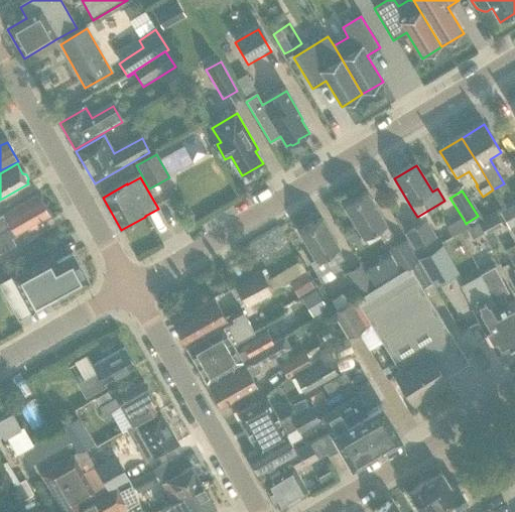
[(385,243),(393,238),(386,226),(368,195),(345,208),(364,239),(377,231),(385,243)]
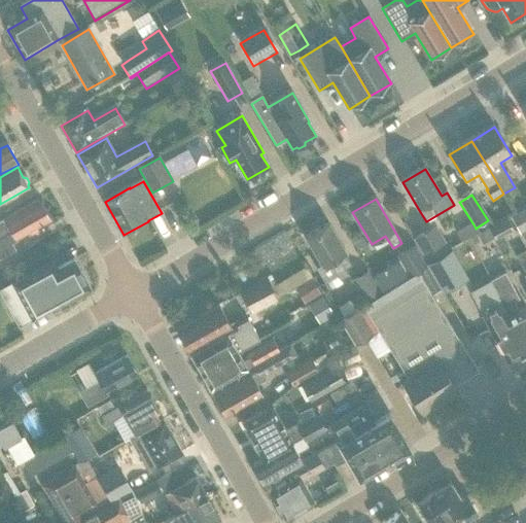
[(19,243),(16,240),(50,220),(40,201),(0,223),(0,260),(16,252),(13,246),(19,243)]
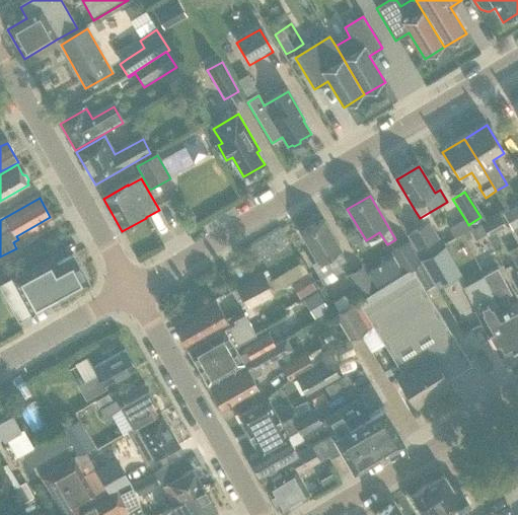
[(517,208),(504,216),(512,232),(517,228),(517,208)]
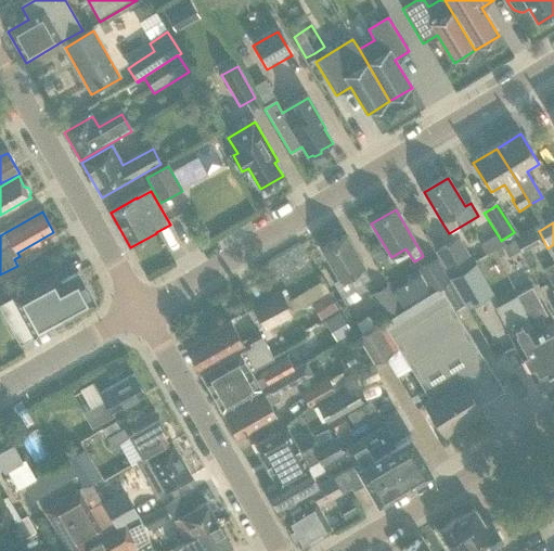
[(542,245),(544,244),(538,231),(516,243),(520,253),(523,256),(542,246),(542,245)]
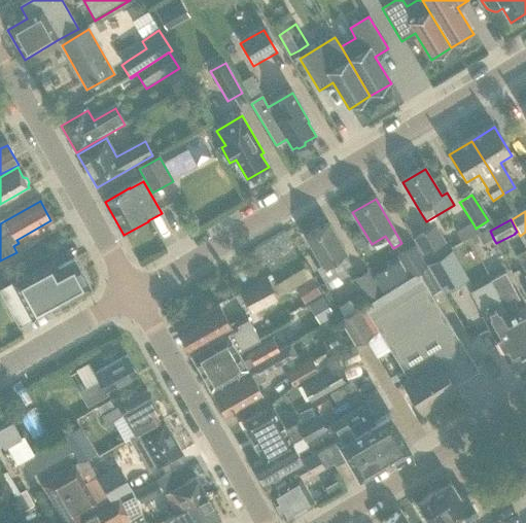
[(481,235),(477,228),(476,229),(474,224),(457,235),(463,245),(479,237),(481,235)]
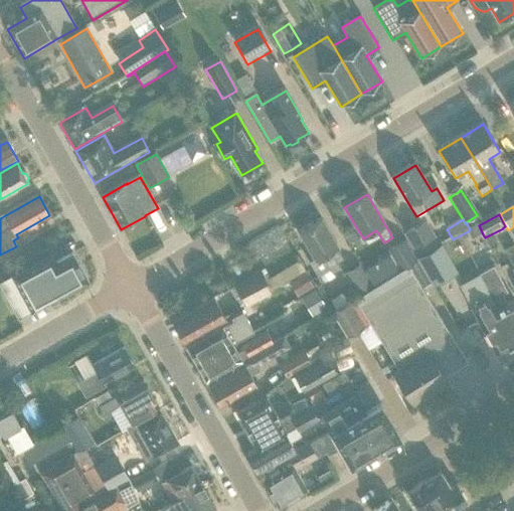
[(337,265),(343,261),(337,249),(338,248),(322,220),(300,234),(316,261),(310,264),(319,278),(331,271),(333,275),(341,270),(337,265)]
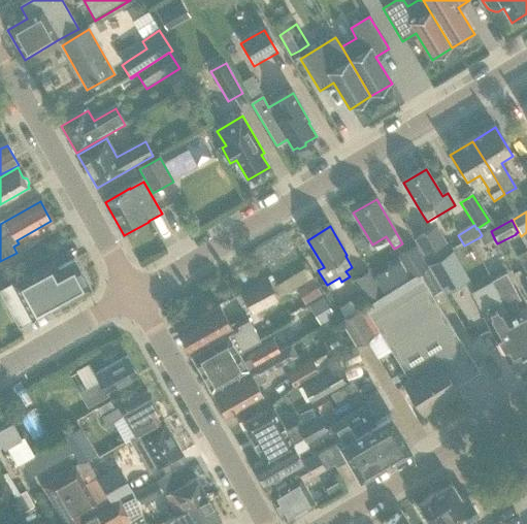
[(451,251),(437,228),(414,241),(427,265),(451,251)]
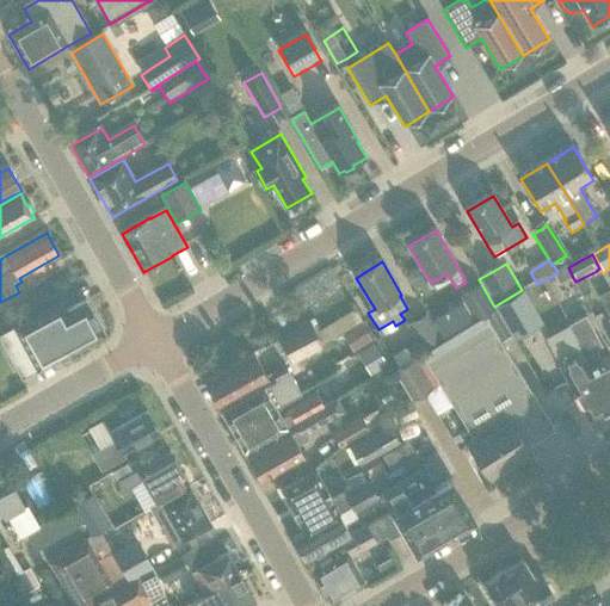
[(558,272),(555,274),(561,285),(573,278),(568,267),(558,272)]
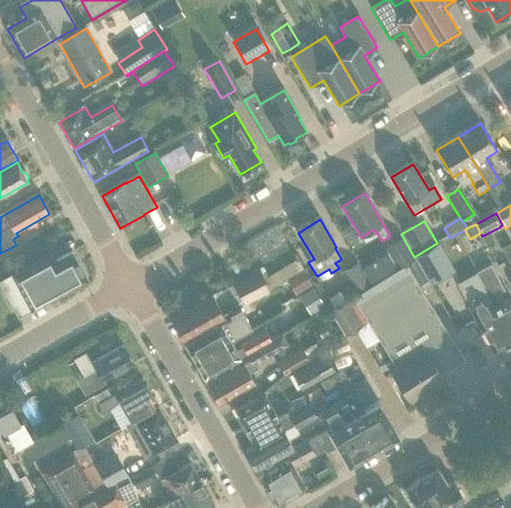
[(415,261),(405,244),(404,241),(387,251),(398,271),(415,261)]
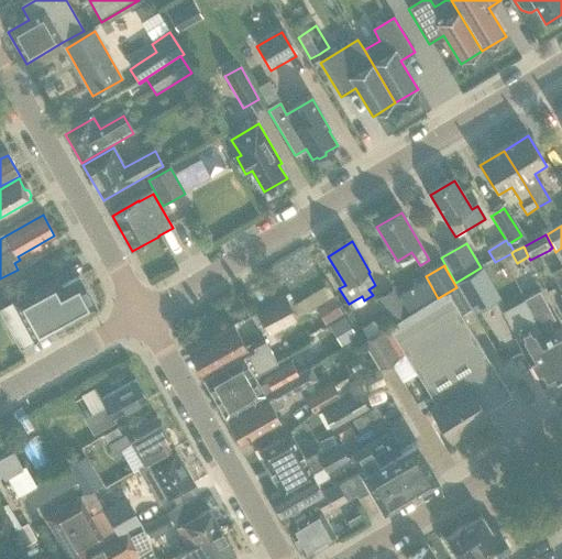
[(475,315),(500,299),(483,270),(458,284),(475,315)]
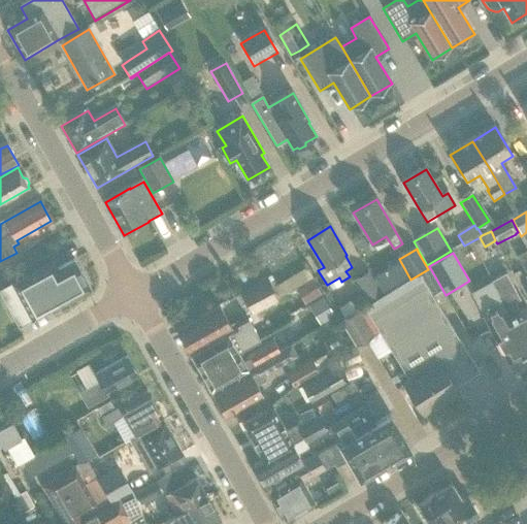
[(526,254),(518,259),(526,274),(526,254)]
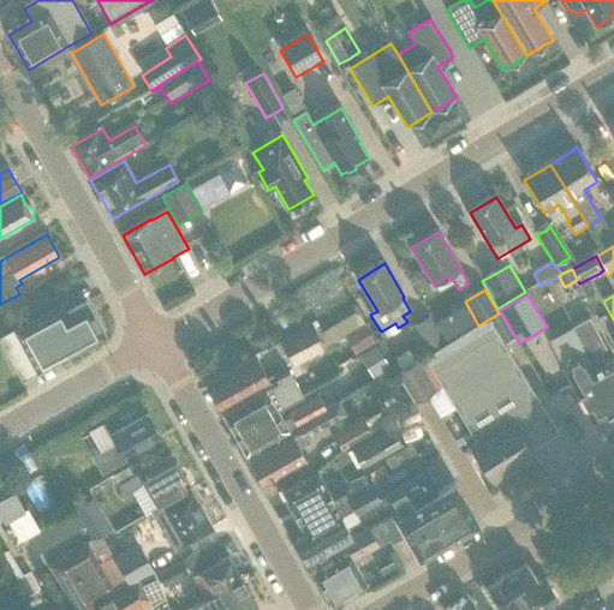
[(39,376),(106,339),(88,305),(67,317),(61,305),(15,332),(39,376)]
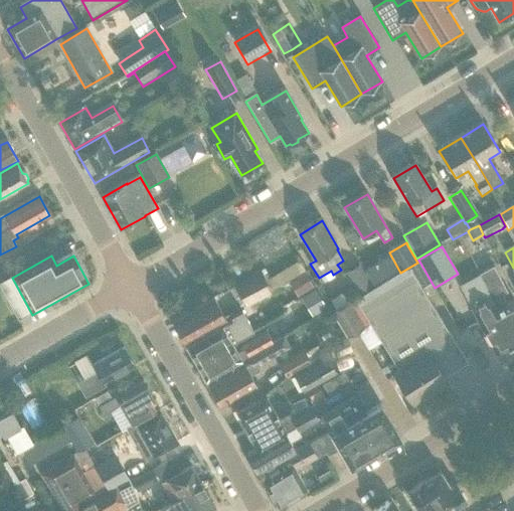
[(356,301),(350,304),(343,294),(330,301),(337,312),(334,314),(349,338),(358,333),(387,381),(395,376),(413,405),(448,384),(444,378),(467,364),(468,364),(469,364),(422,290),(432,285),(418,263),(356,301)]
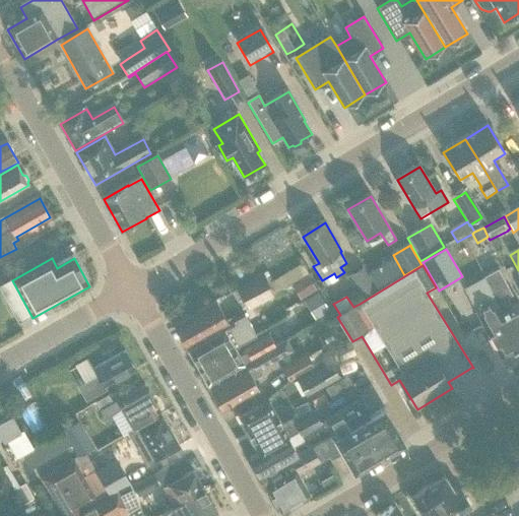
[(364,299),(376,292),(363,270),(351,277),(364,299)]
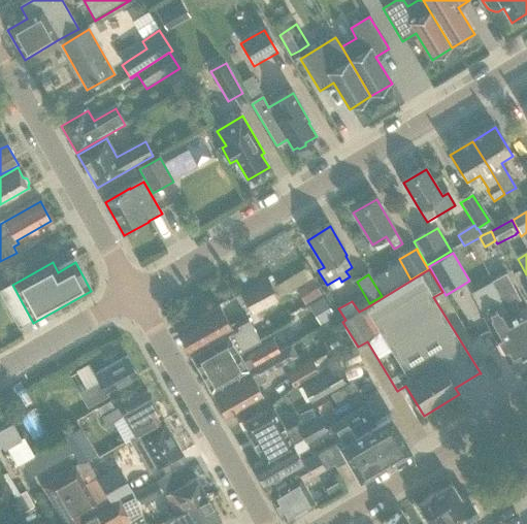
[(506,276),(501,280),(492,285),(499,299),(504,309),(526,350),(526,310),(521,314),(516,304),(521,302),(506,276)]
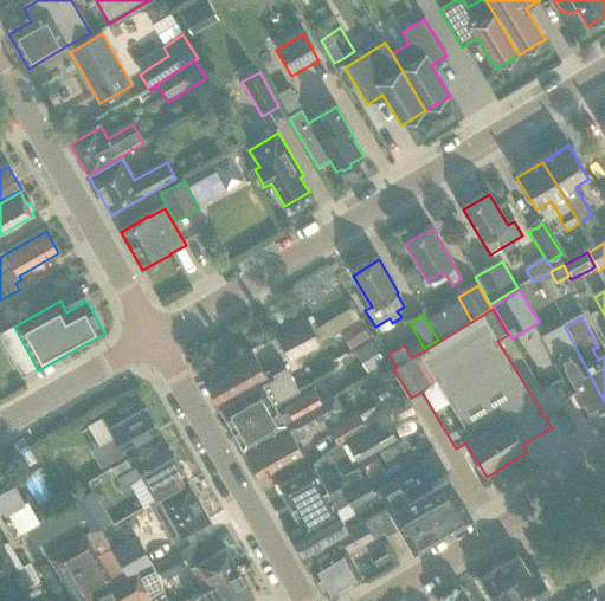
[(289,360),(321,342),(308,321),(277,338),(289,360)]
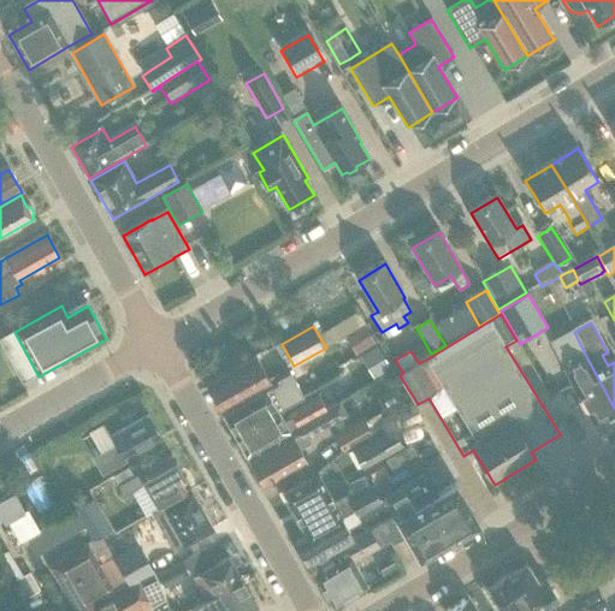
[(358,359),(376,348),(364,327),(346,338),(358,359)]
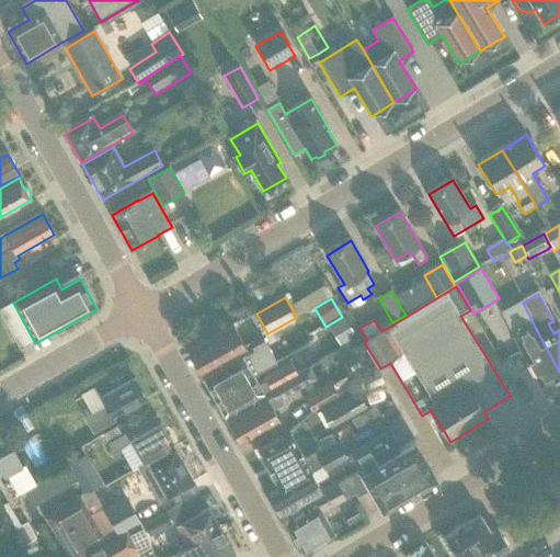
[(345,317),(329,327),(341,348),(357,338),(345,317)]
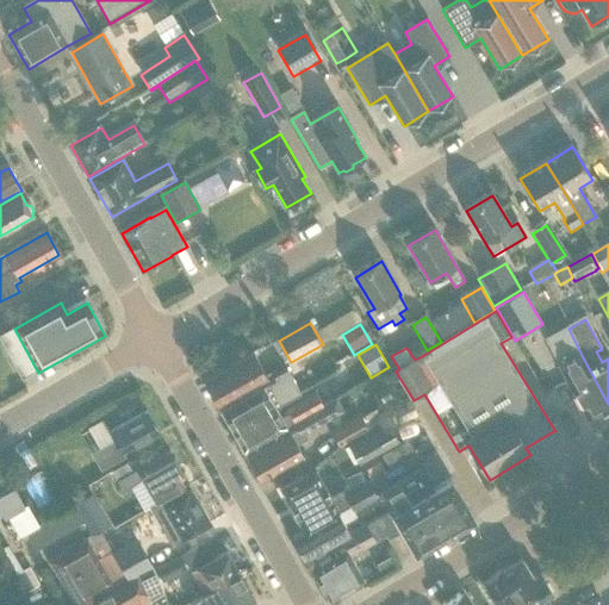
[(608,404),(583,357),(577,345),(555,356),(561,368),(567,365),(571,372),(565,375),(588,417),(592,419),(608,411),(608,404)]
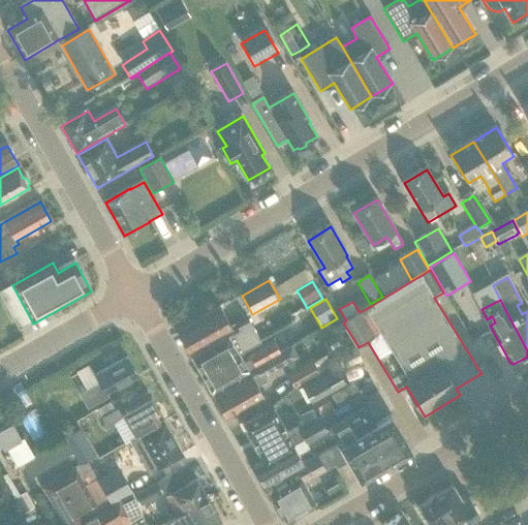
[(233,331),(231,329),(220,308),(178,332),(190,354),(233,331)]
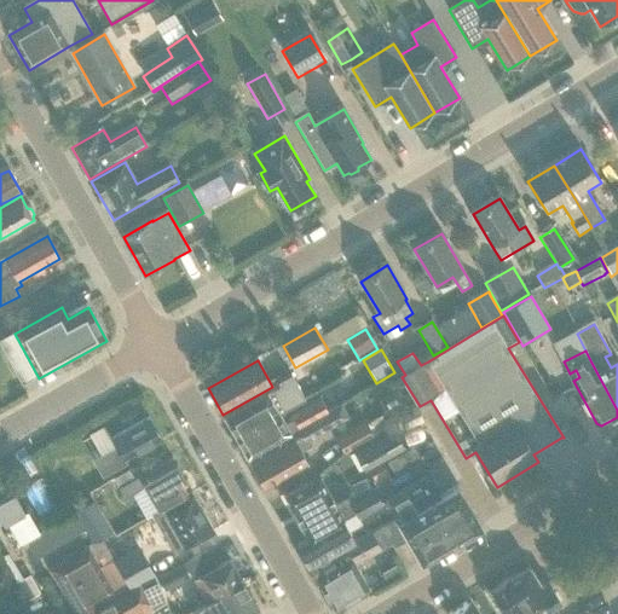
[(271,384),(272,387),(276,392),(226,420),(235,435),(242,432),(264,421),(266,426),(281,417),(284,412),(282,407),(283,403),(279,397),(305,382),(298,370),(271,384)]
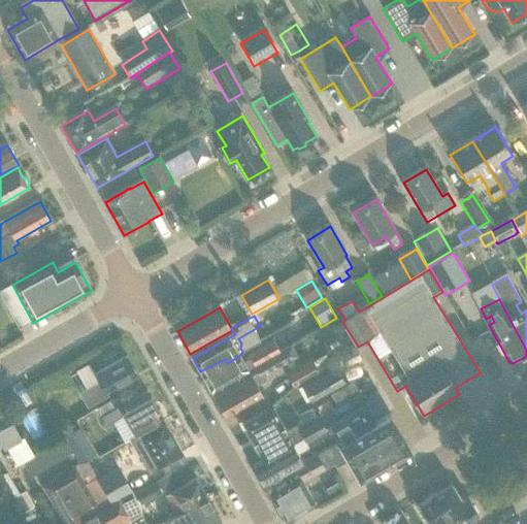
[(206,368),(200,371),(212,392),(281,353),(275,345),(251,359),(252,361),(244,365),(239,356),(227,363),(225,359),(206,368)]
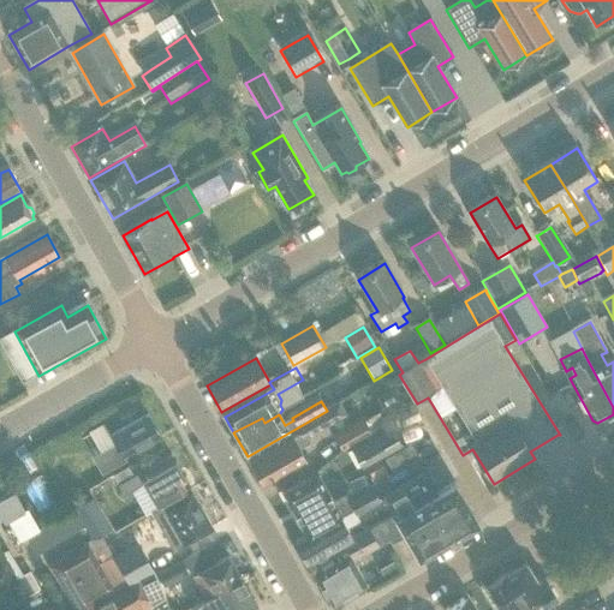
[(327,430),(319,417),(298,429),(302,436),(251,464),(264,488),(307,464),(299,449),(307,446),(305,442),(327,430)]
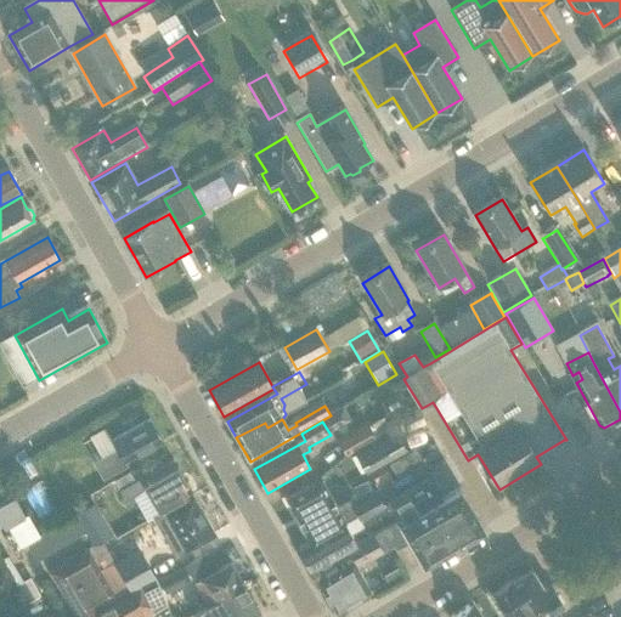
[(383,422),(371,429),(368,425),(339,443),(348,458),(390,432),(383,422)]
